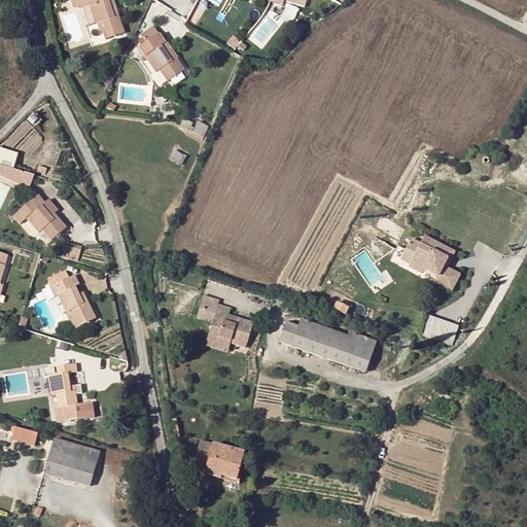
[(70,0),(73,7),(77,6),(78,9),(89,6),(95,24),(103,21),(106,29),(102,30),(105,40),(124,34),(118,16),(113,19),(110,7),(107,0),(70,0)]
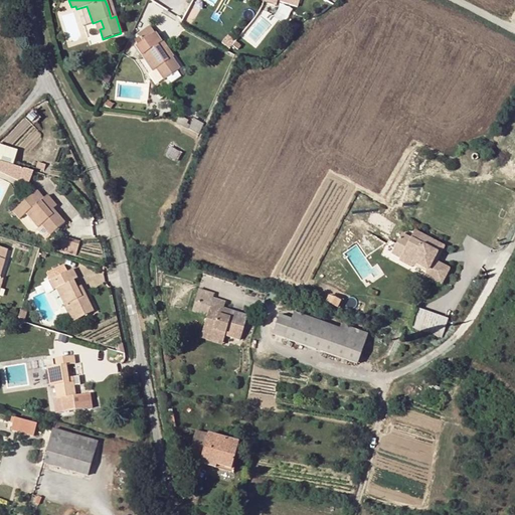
[(110,0),(105,0),(108,7),(111,18),(116,16),(112,5),(110,0)]
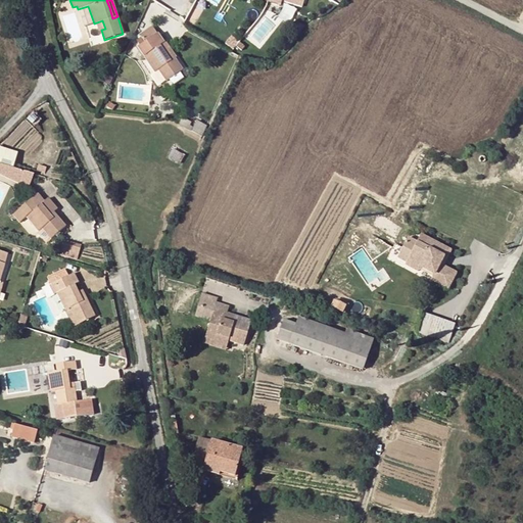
[(140,37),(144,42),(157,34),(153,28),(140,37)]
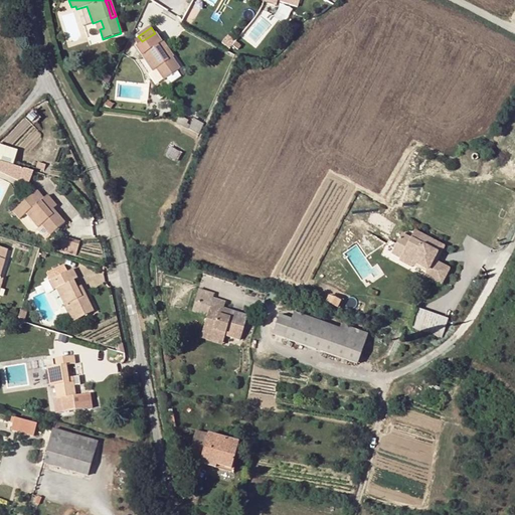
[(142,41),(134,46),(152,72),(156,69),(163,80),(179,68),(171,56),(167,59),(158,45),(161,43),(155,33),(142,41)]
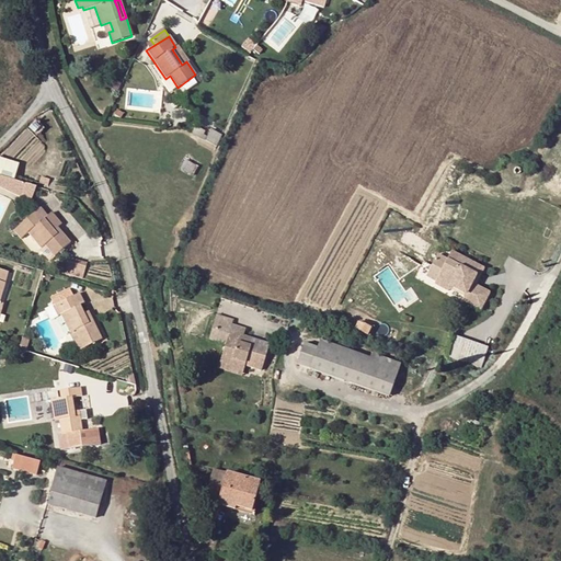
[(176,46),(175,47),(172,49),(182,65),(186,61),(187,60),(176,46)]
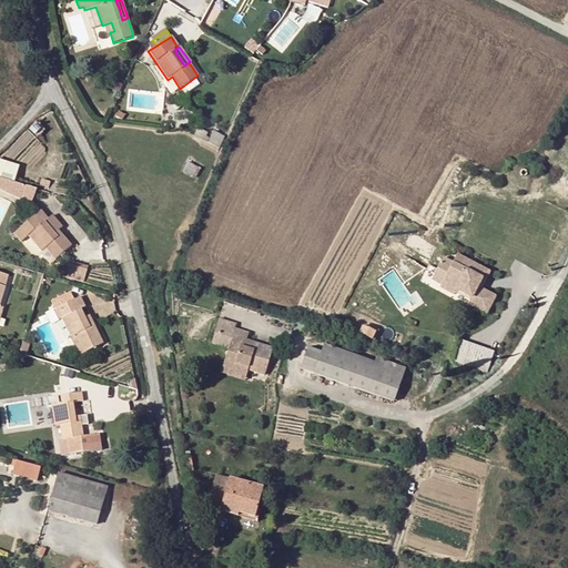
[(223,127),(219,139),(226,140),(232,129),(223,127)]
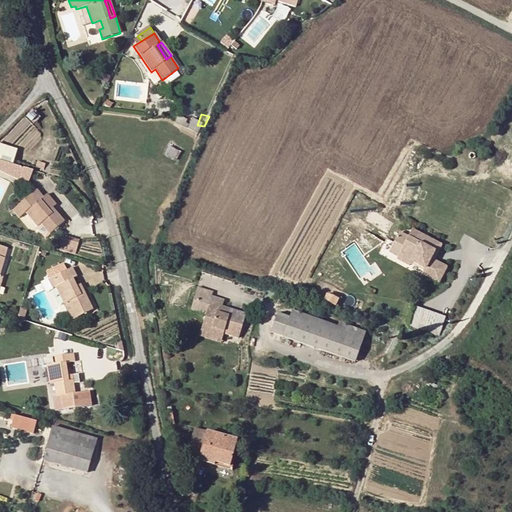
[(0,168),(21,175),(23,167),(0,160),(0,168)]
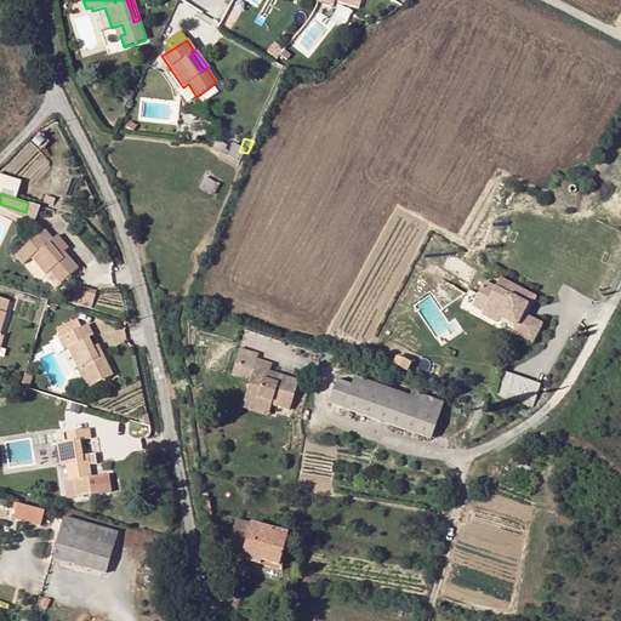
[(41,208),(28,203),(26,212),(38,216),(41,208)]
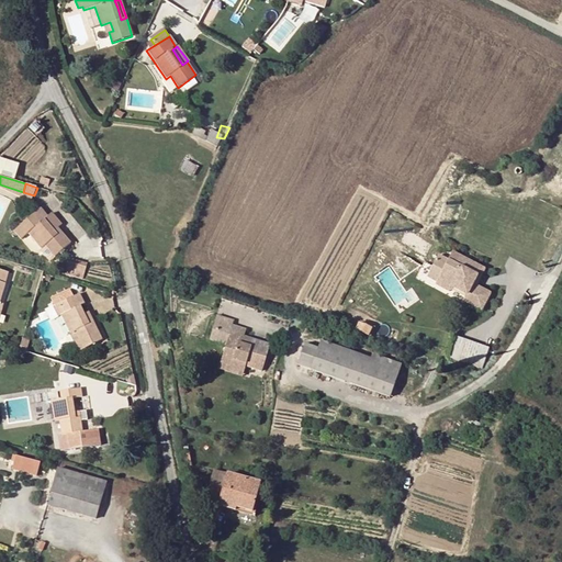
[(33,214),(46,217),(47,216),(41,208),(33,214)]
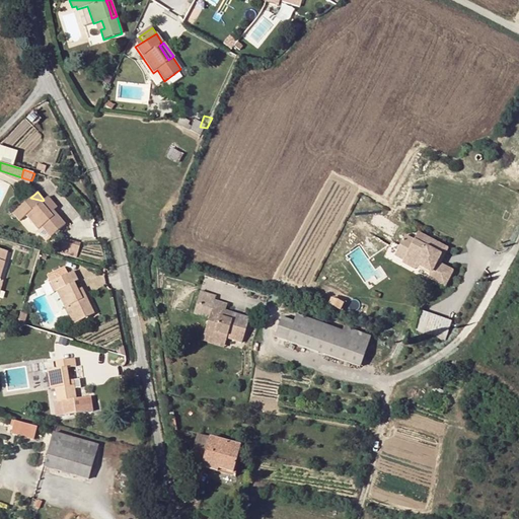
[(53,217),(50,213),(41,203),(43,201),(30,198),(12,214),(19,221),(25,216),(39,230),(42,227),(51,237),(66,224),(57,214),(53,217)]
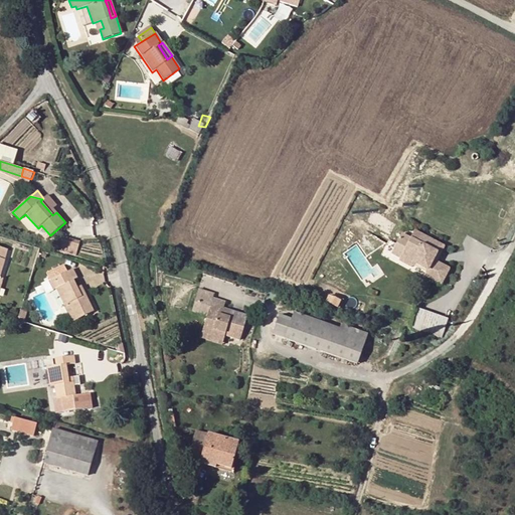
[(410,240),(422,247),(426,240),(414,233),(410,240)]
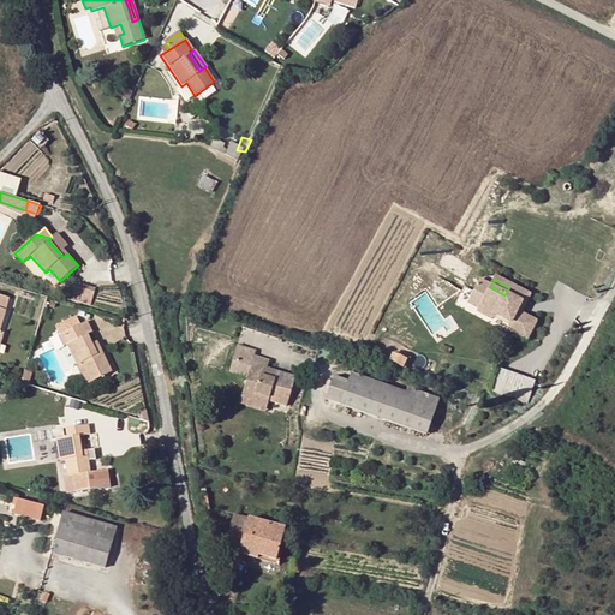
[(69,298),(90,305),(96,287),(75,280),(69,298)]
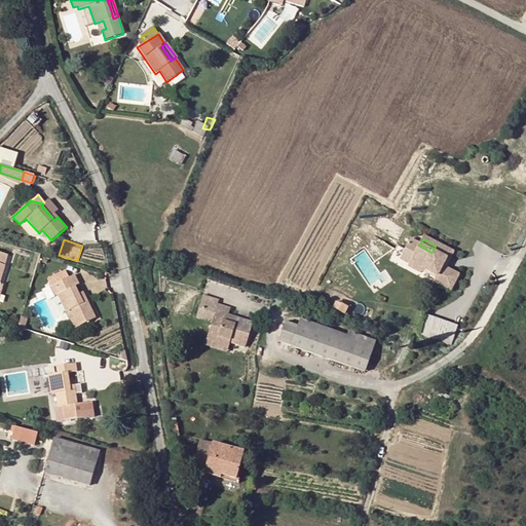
[(436,246),(431,253),(419,246),(409,265),(421,272),(422,270),(435,277),(440,267),(448,252),(436,246)]
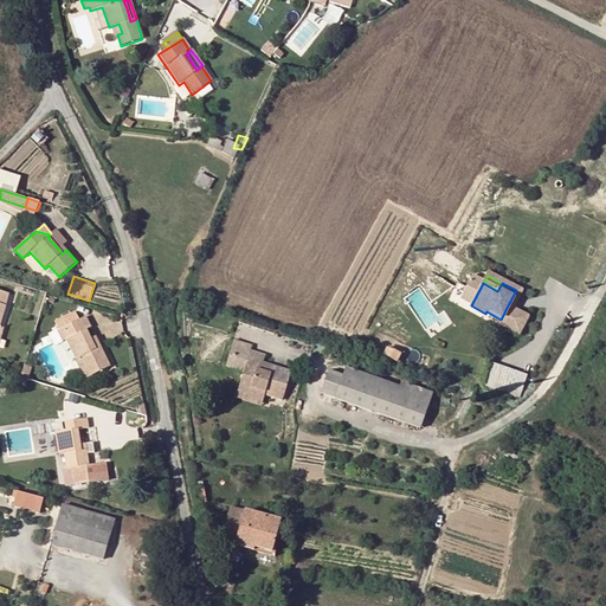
[(516,290),(507,308),(510,310),(520,291),(516,290)]
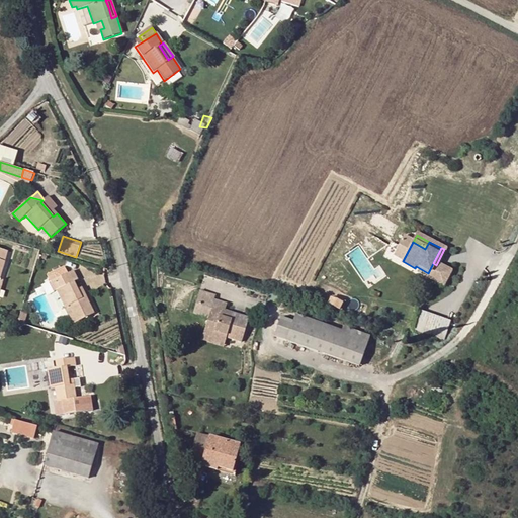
[(0,277),(8,252),(0,249),(0,277)]
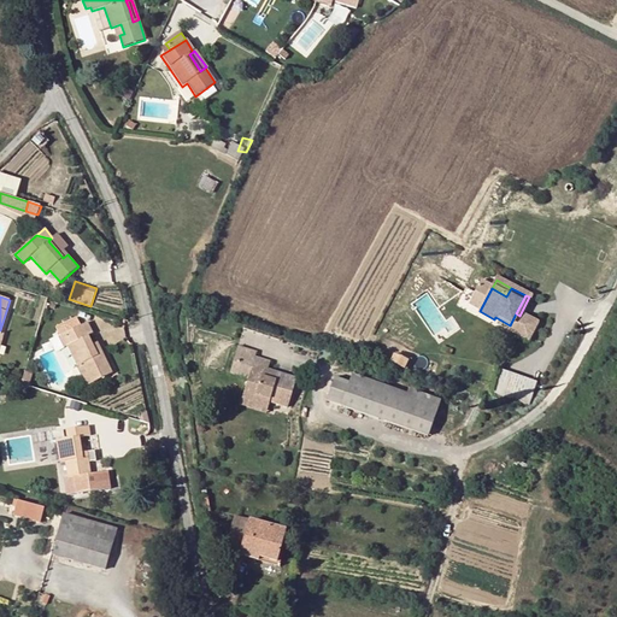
[(479,315),(493,322),(494,319),(480,311),(479,315)]
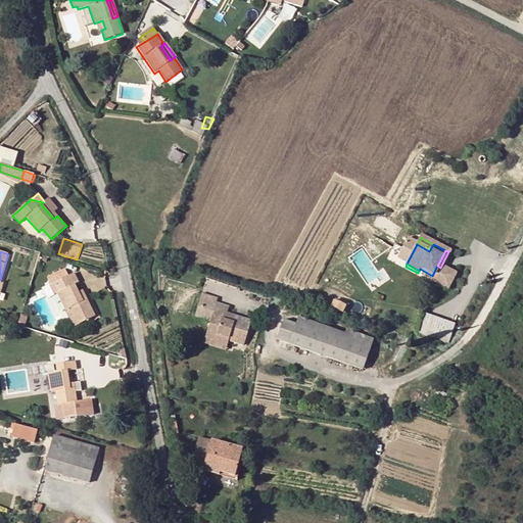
[(69,308),(78,325),(96,316),(88,299),(84,301),(80,292),(75,284),(79,282),(74,273),(49,286),(53,295),(56,293),(65,311),(69,308)]
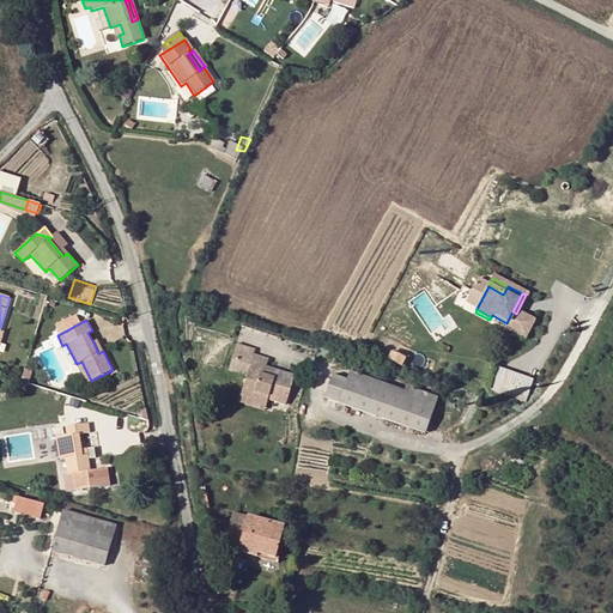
[(93,343),(98,353),(103,351),(97,340),(93,343)]
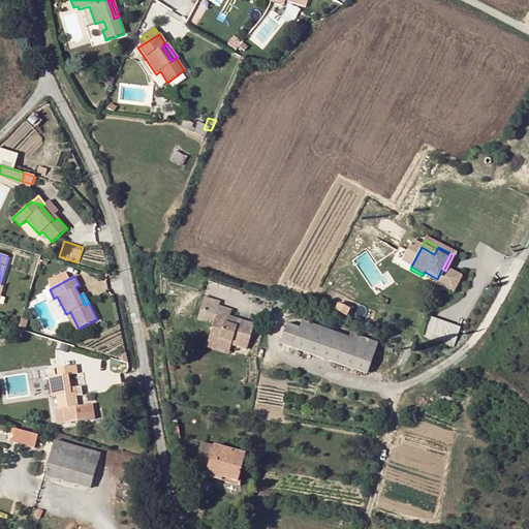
[(230,345),(247,350),(254,324),(238,319),(237,325),(227,323),(229,317),(231,310),(218,306),(219,303),(205,298),(197,321),(213,325),(208,342),(217,345),(216,347),(229,351),(230,345)]
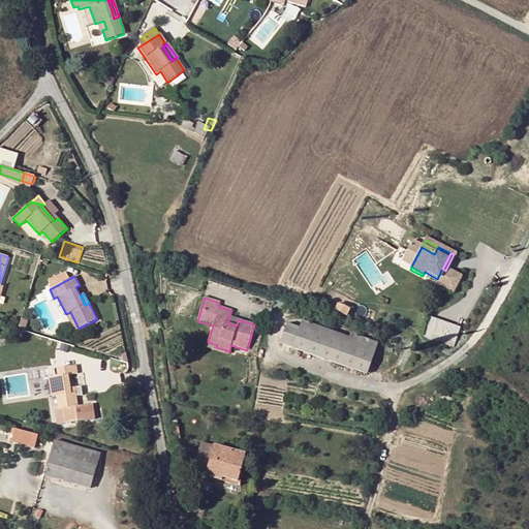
[(430,316),(424,337),(456,346),(462,325),(430,316)]
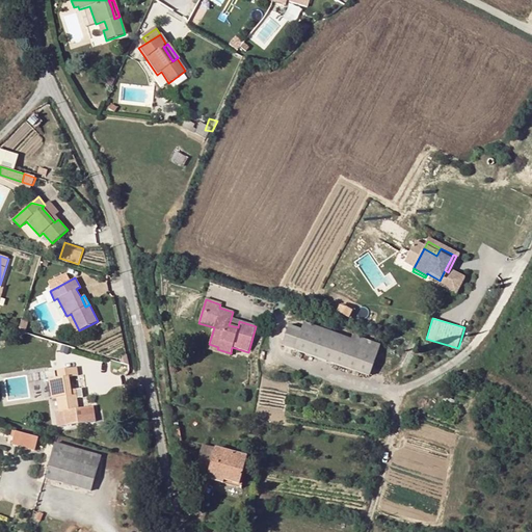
[(239,321),(231,319),(229,325),(238,327),(239,321)]
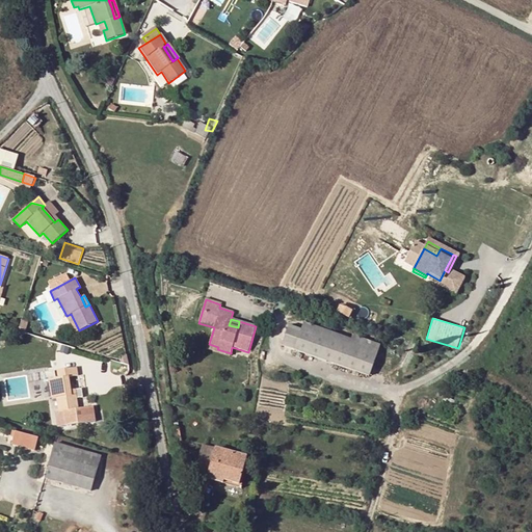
[(369,377),(376,357),(300,330),(294,350),(369,377)]
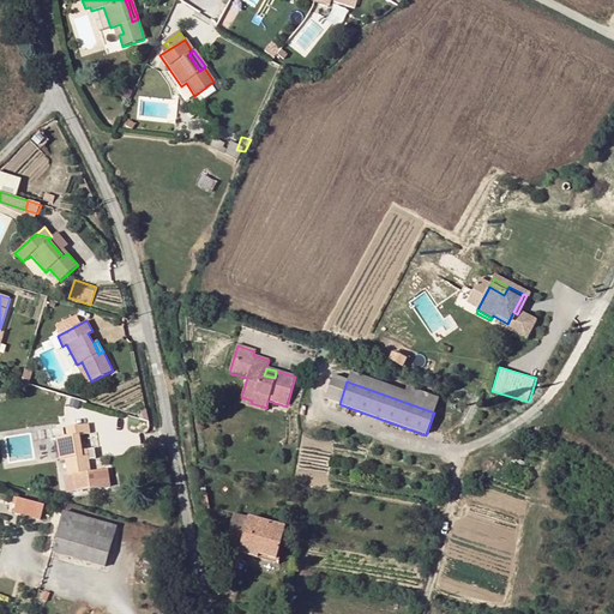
[(265,411),(266,408),(251,403),(252,401),(241,397),(239,404),(265,411)]
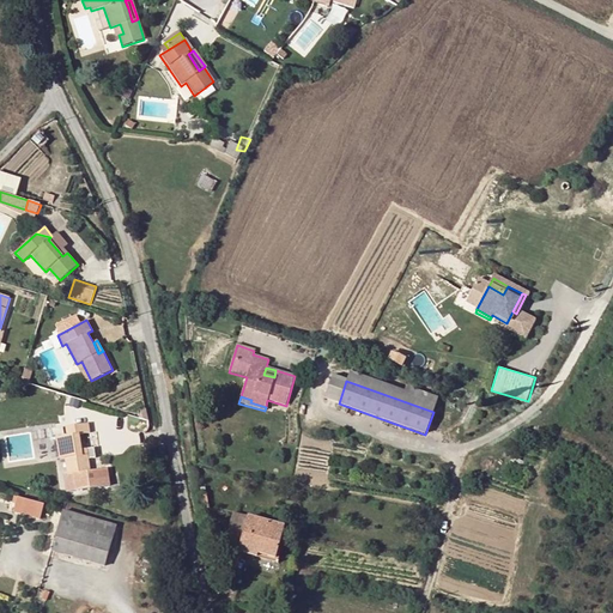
[(91,432),(90,424),(66,428),(67,436),(55,437),(59,461),(65,460),(67,474),(74,474),(77,490),(111,485),(109,468),(91,471),(87,449),(82,449),(82,443),(80,434),(91,432)]
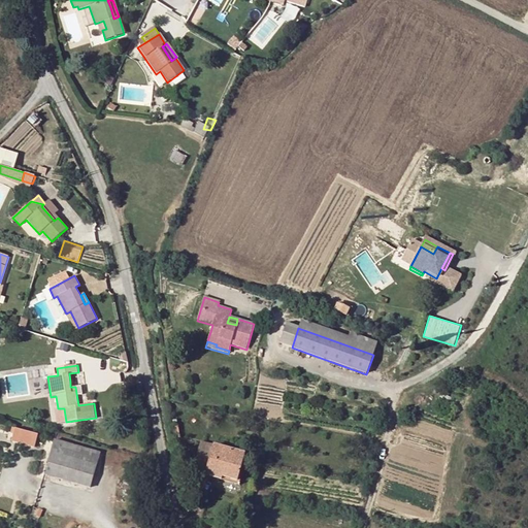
[(34,448),(37,435),(15,429),(11,441),(34,448)]
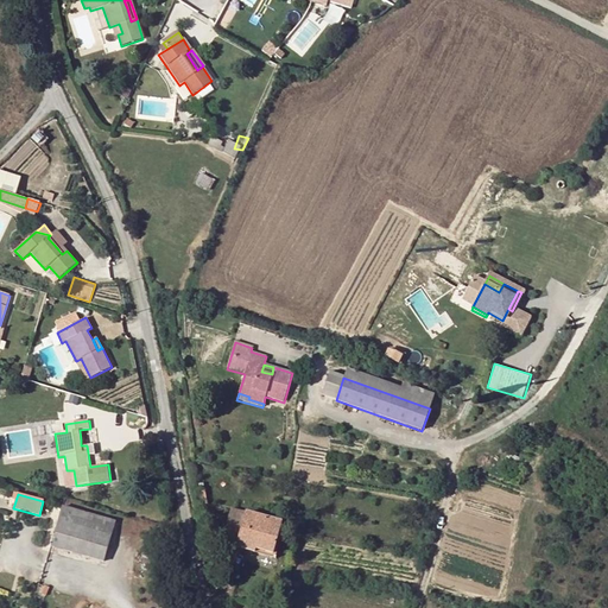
[(103,562),(115,524),(62,507),(50,545),(103,562)]
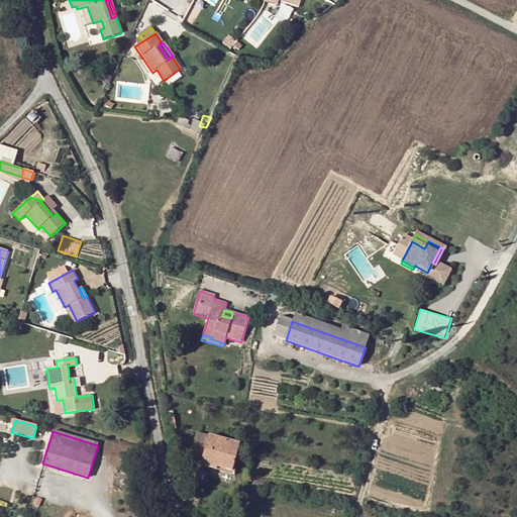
[(206,445),(208,437),(199,434),(197,443),(206,445)]
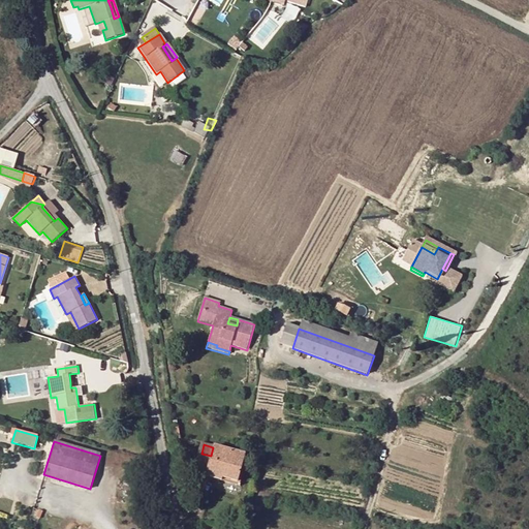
[(196,465),(197,465),(195,471),(206,474),(206,477),(221,483),(222,478),(238,483),(245,455),(214,446),(213,447),(211,456),(201,454),(199,453),(196,465)]
